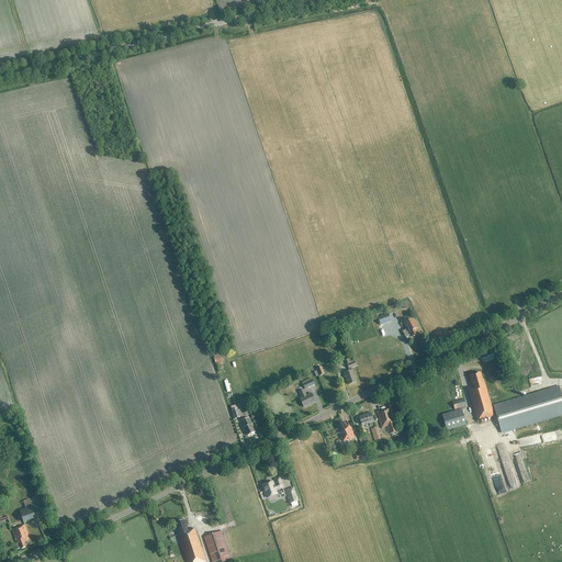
[(378,317),(380,325),(391,322),(388,314),(378,317)]
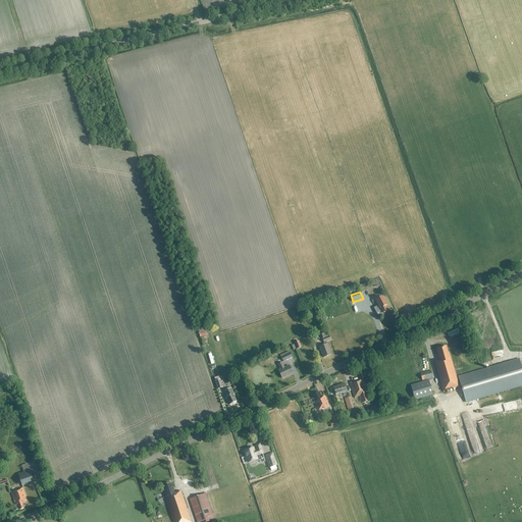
[(387,310),(385,306),(387,305),(383,297),(375,301),(382,313),(387,310)]
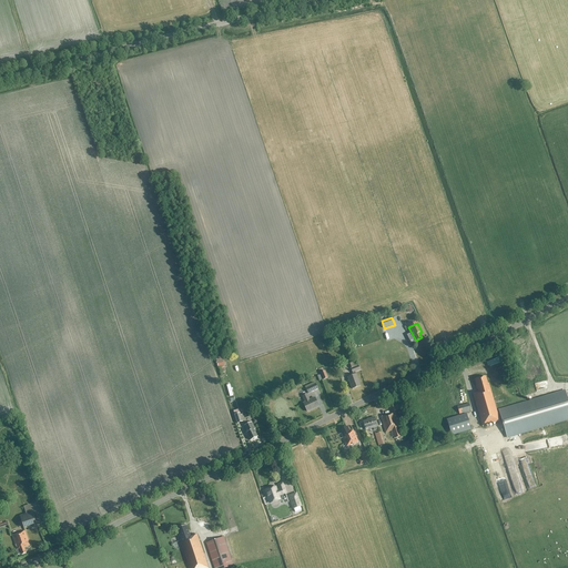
[(531,333),(519,338),(523,344),(535,338),(531,333)]
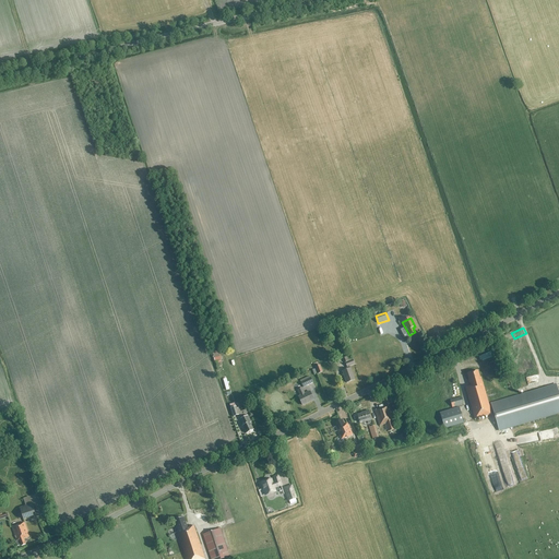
[(353,360),(351,361),(346,363),(345,363),(347,367),(348,370),(342,372),(346,383),(355,380),(351,369),(349,366),(354,365),(353,360)]
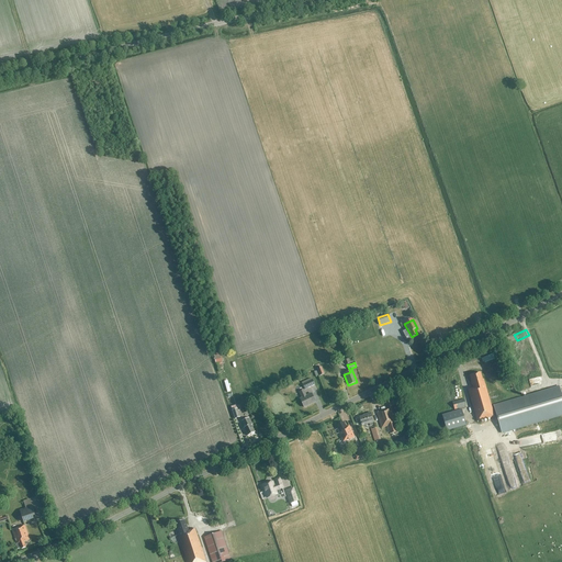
[(493,405),(494,408),(492,409),(483,380),(482,380),(480,373),(470,377),(473,388),(468,390),(478,422),(496,416),(502,434),(561,416),(561,395),(559,386),(493,405)]
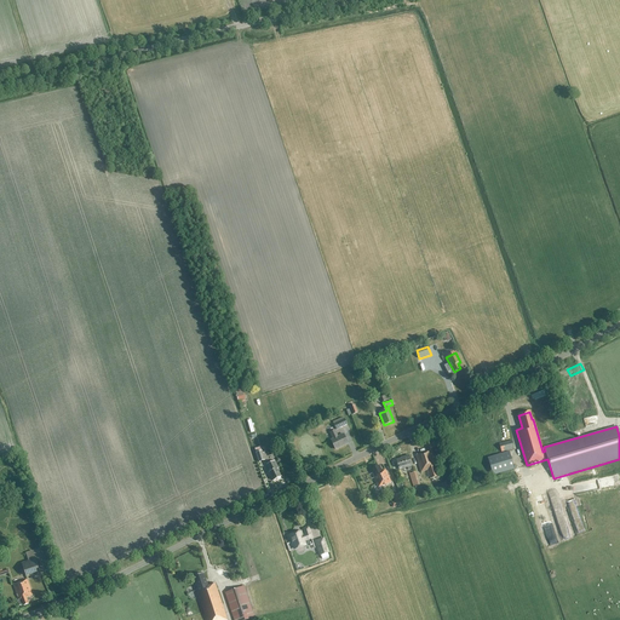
[(337,430),(344,426),(346,425),(344,419),(342,420),(334,424),(337,430)]
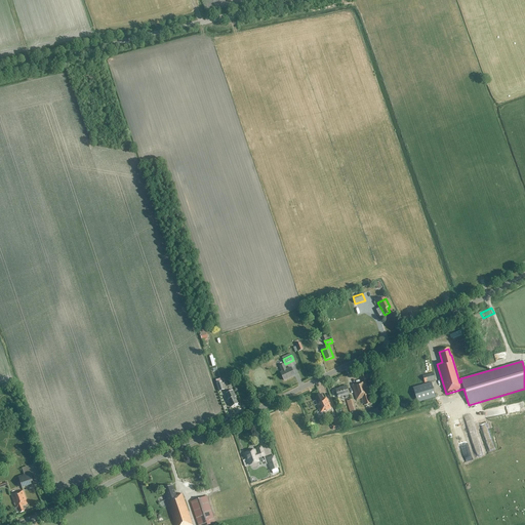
[(284,380),(294,375),(291,368),(286,370),(283,364),(279,366),(282,372),(280,373),(284,380)]
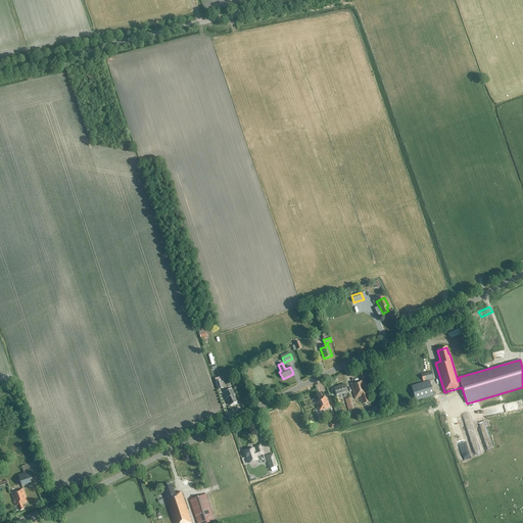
[(423,381),(433,379),(431,372),(421,375),(423,381)]
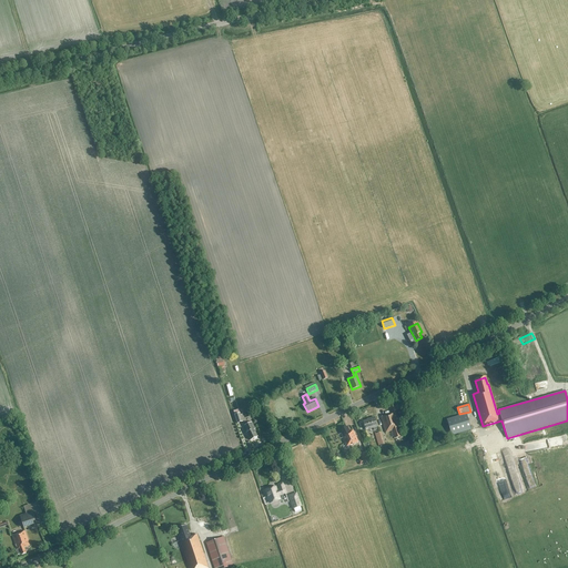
[(244,406),(239,408),(243,421),(249,419),(244,406)]
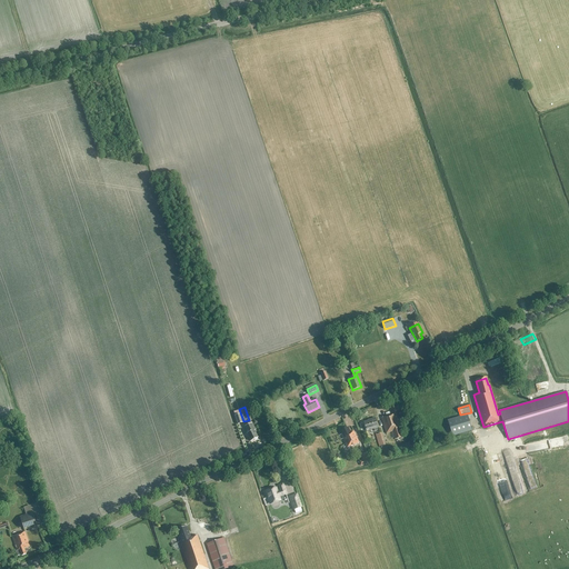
[(238,425),(242,422),(239,410),(233,412),(238,425)]
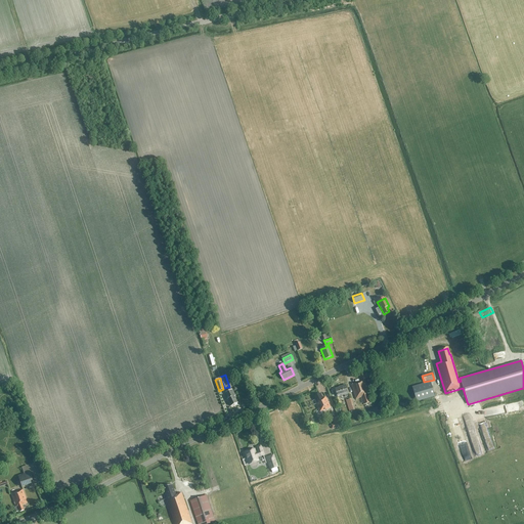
[(363,405),(370,402),(368,395),(363,381),(355,383),(355,384),(351,385),(356,399),(361,397),(363,405)]
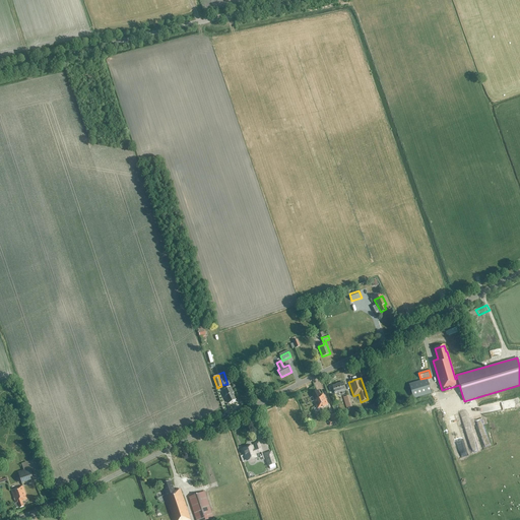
[(413,399),(431,393),(427,379),(409,384),(413,399)]
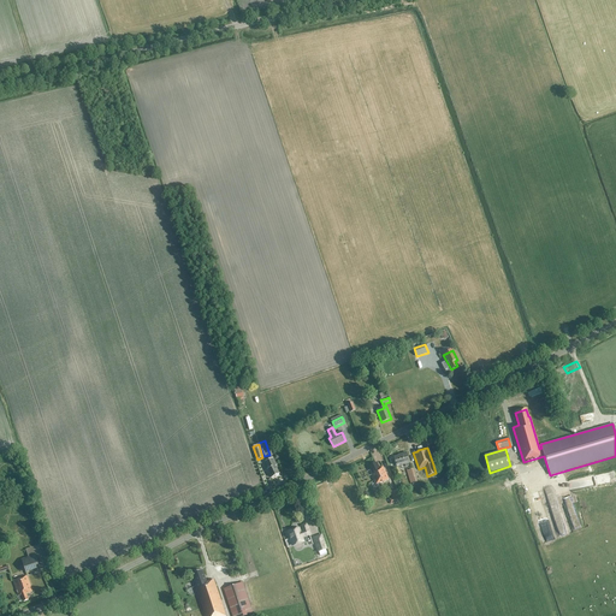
[(409,466),(408,463),(409,463),(407,452),(401,455),(394,457),(396,466),(401,465),(401,466),(404,465),(406,467),(409,466)]
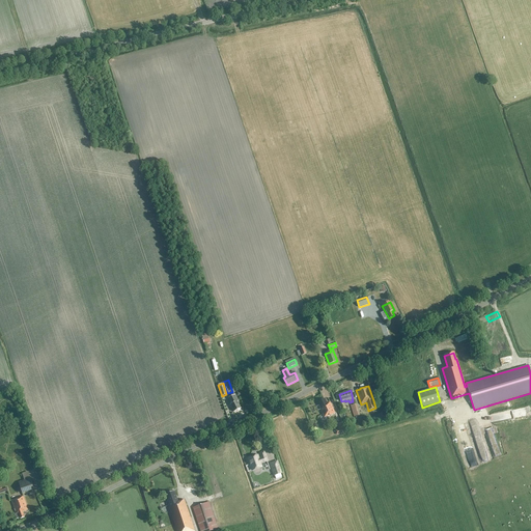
[(233,412),(241,409),(238,401),(239,401),(235,395),(228,398),(231,404),(230,406),(230,407),(231,408),(233,412)]
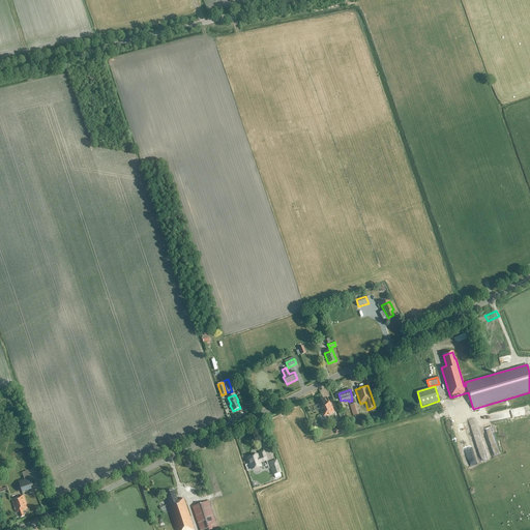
[(329,402),(326,403),(324,399),(320,401),(320,400),(319,401),(318,402),(321,409),(320,410),(323,417),(334,412),(329,402)]
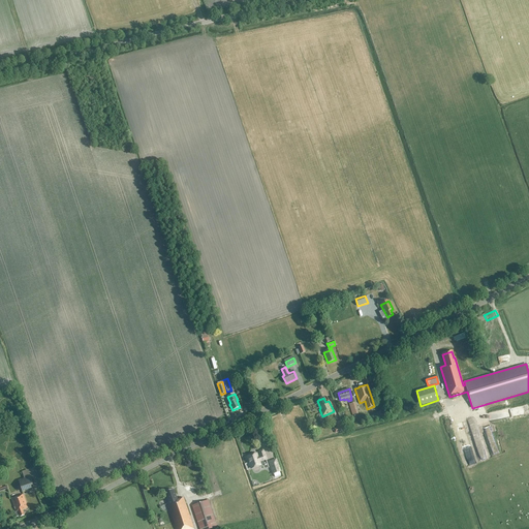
[(353,415),(359,413),(354,403),(349,404),(353,415)]
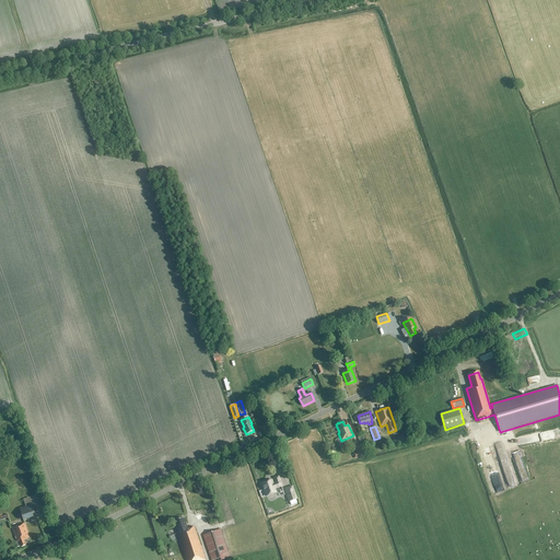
[(396,439),(398,445),(407,442),(405,435),(396,439)]
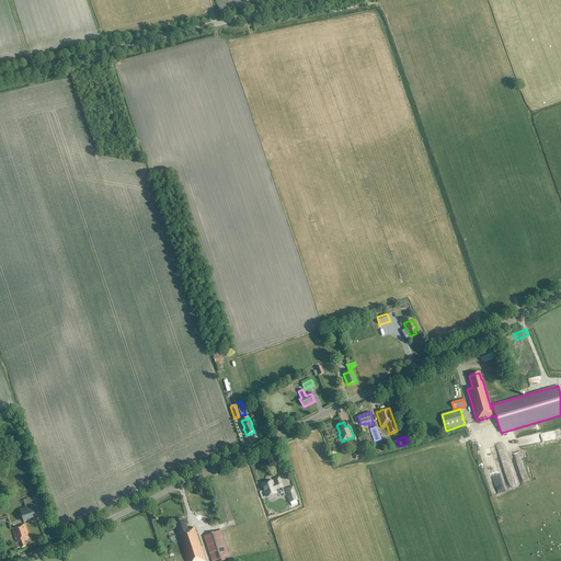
[(355,448),(359,459),(365,457),(361,446),(355,448)]
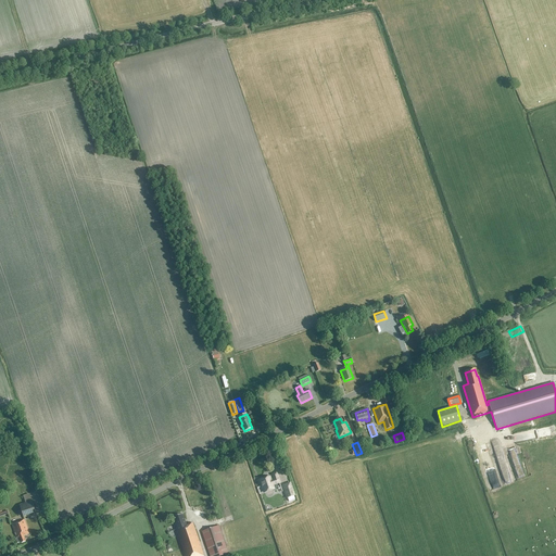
[(505,483),(497,452),(498,451),(496,444),(492,445),(492,449),(487,451),(495,485),(505,483)]
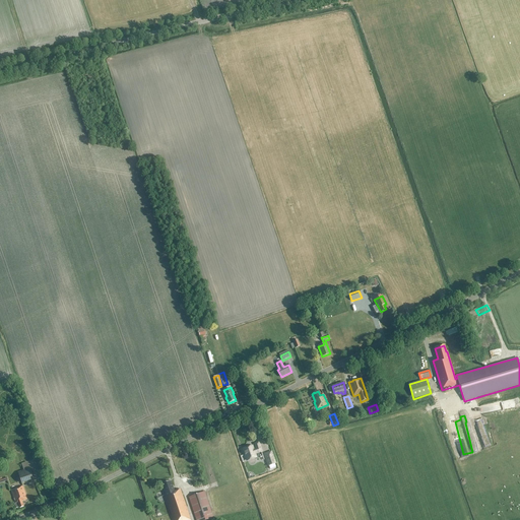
[(261,452),(258,443),(258,442),(253,444),(255,449),(253,449),(252,446),(242,449),(246,461),(257,458),(255,454),(261,452)]
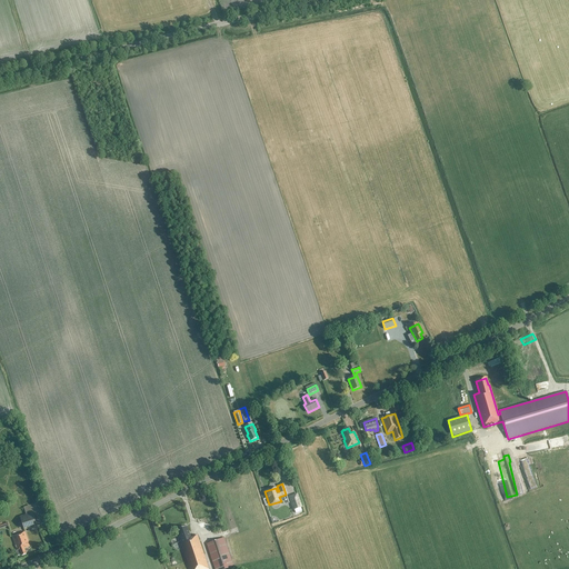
[(288,497),(292,511),(301,508),(297,493),(288,497)]
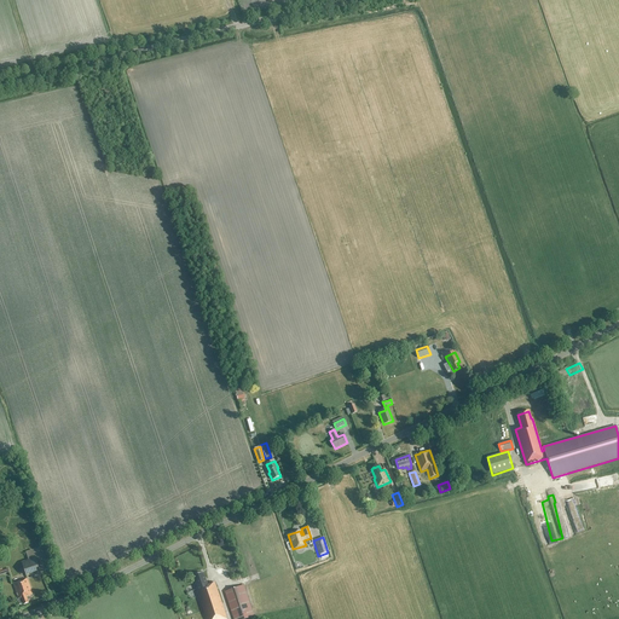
[(35,559),(22,563),(25,576),(40,571),(35,559)]
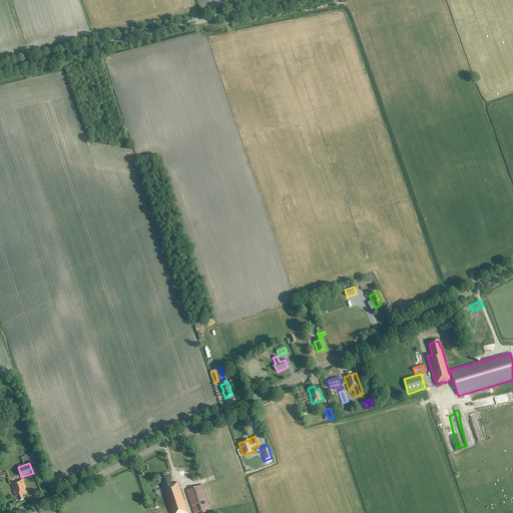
[(170,512),(187,512),(177,483),(171,485),(168,475),(159,478),(163,488),(162,488),(170,512)]
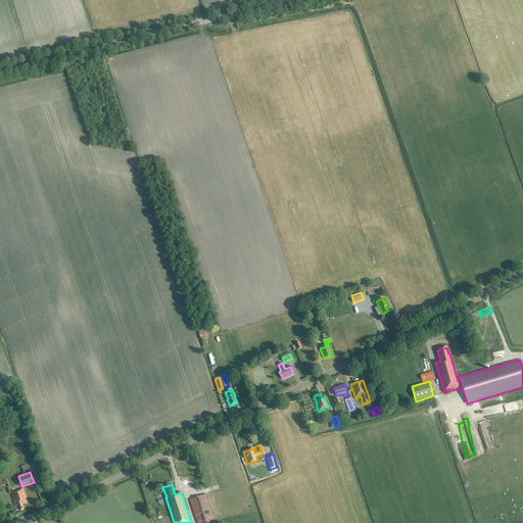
[(21,505),(28,503),(22,489),(11,493),(15,507),(14,507),(16,511),(19,510),(20,511),(24,510),(21,505)]
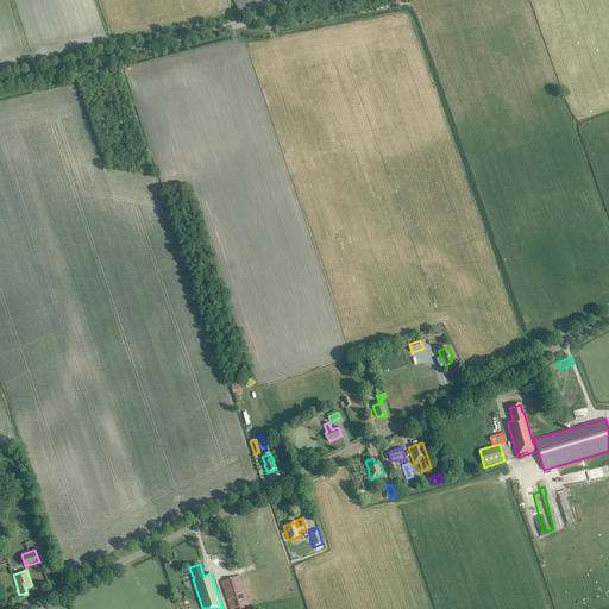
[(250,607),(249,602),(239,576),(221,583),(230,608),(248,608),(248,607),(250,607)]
